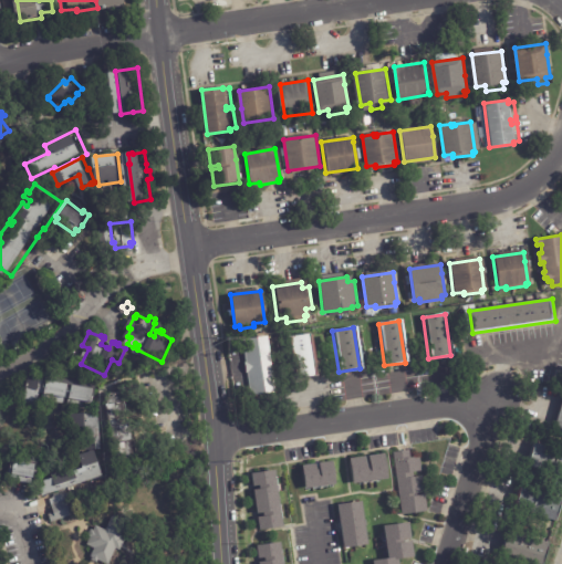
[(314,376),(292,379),(285,337),(308,334),(314,376)]
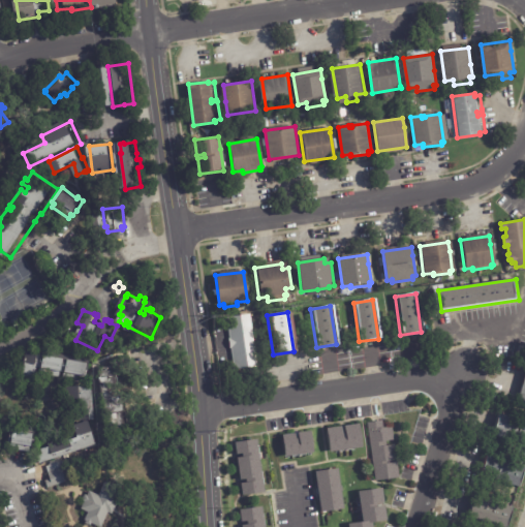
[(253,367),(236,370),(227,317),(244,315),(253,367)]
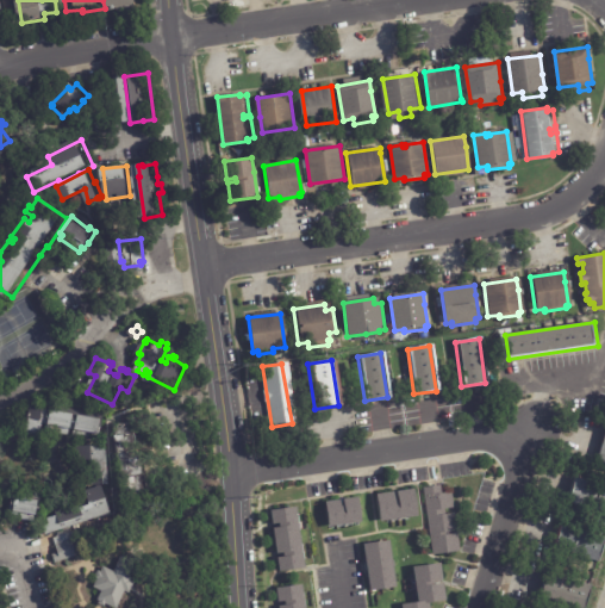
[(101,438),(73,433),(74,432),(51,429),(52,422),(48,422),(47,435),(31,433),(36,403),(57,407),(58,402),(110,410),(107,426),(106,425),(105,433),(101,432),(101,438)]
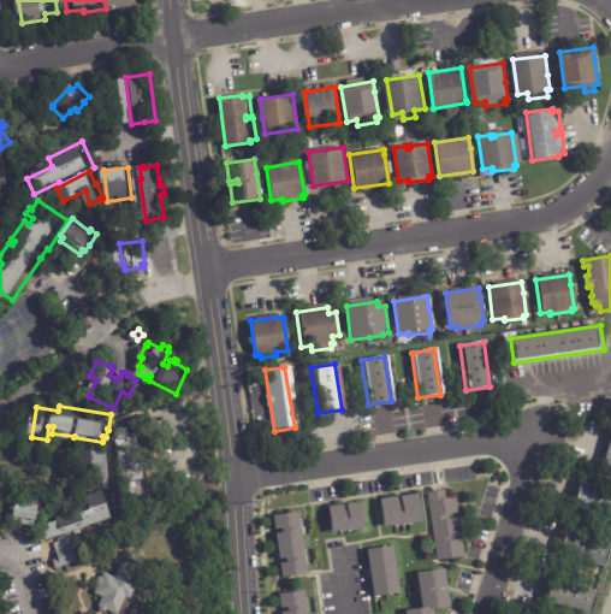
[(126,456),(124,437),(143,435),(146,454),(126,456)]
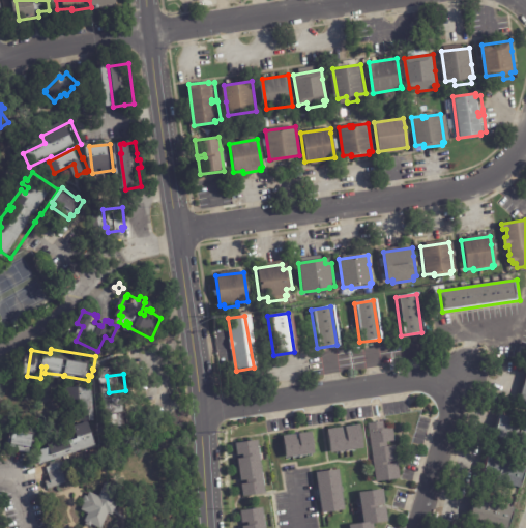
[(98,384),(100,418),(84,419),(83,409),(87,409),(86,397),(72,398),(72,385),(98,384)]
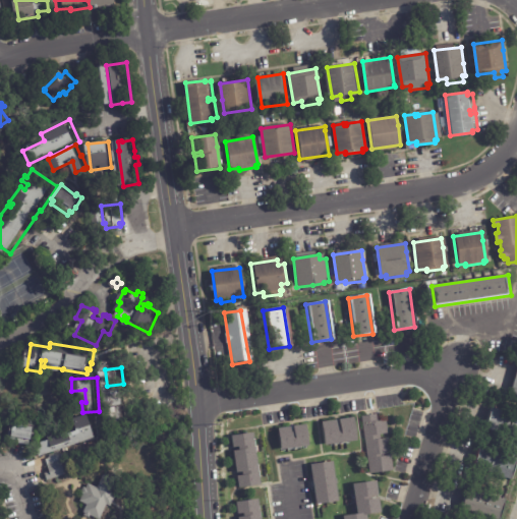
[(108,389),(126,386),(128,401),(110,404),(108,389)]
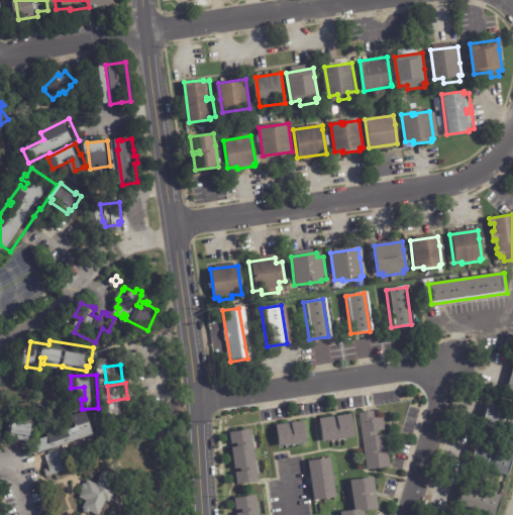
[(127,401),(130,422),(117,423),(114,403),(127,401)]
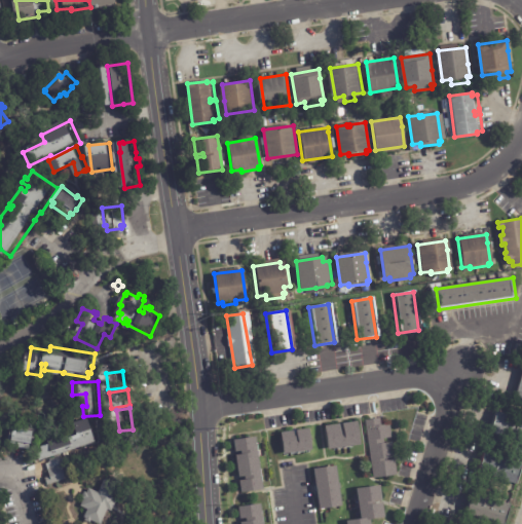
[(521,441),(492,432),(498,411),(521,418),(521,441)]
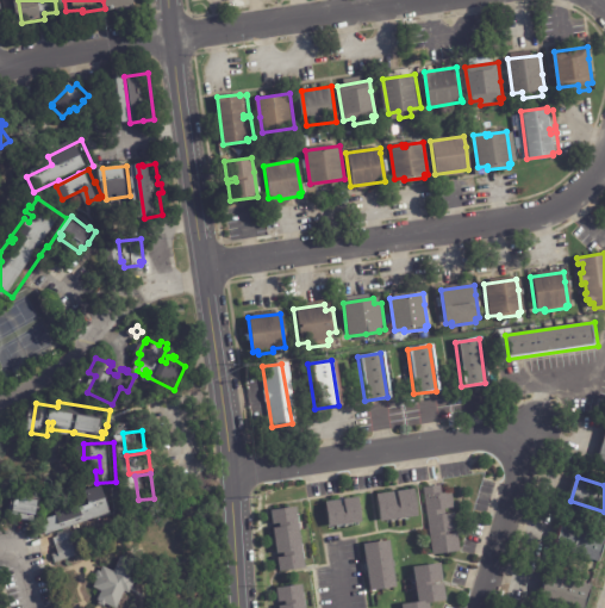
[(116,510),(50,533),(49,528),(50,528),(48,523),(54,522),(52,516),(61,513),(60,508),(69,506),(69,503),(82,498),(85,506),(94,502),(89,489),(106,483),(116,510)]
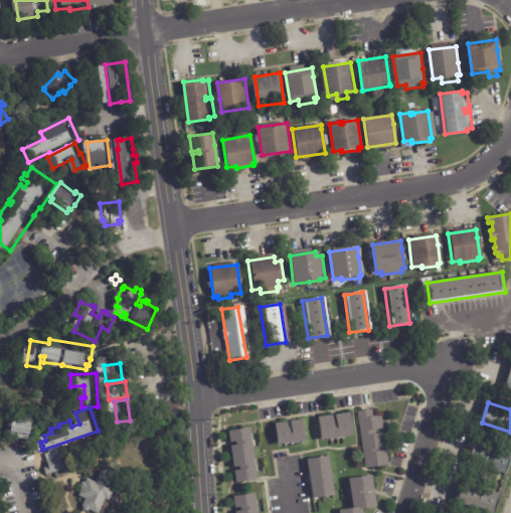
[(378,415),(382,414),(384,428),(377,430),(378,434),(385,433),(387,448),(381,449),(381,451),(387,450),(390,465),(369,469),(360,410),(374,408),(375,415),(378,415)]
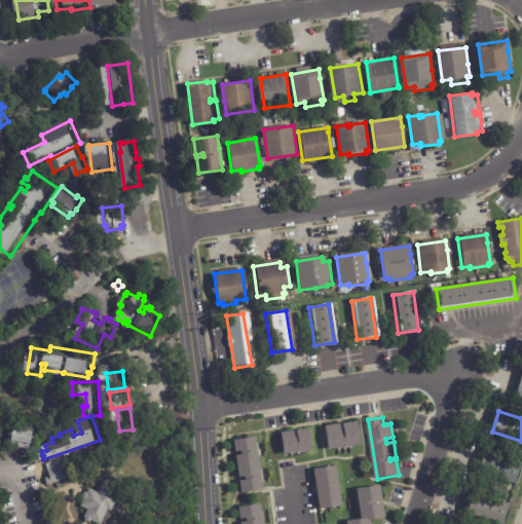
[(330,448),(327,424),(357,420),(361,444),(330,448)]
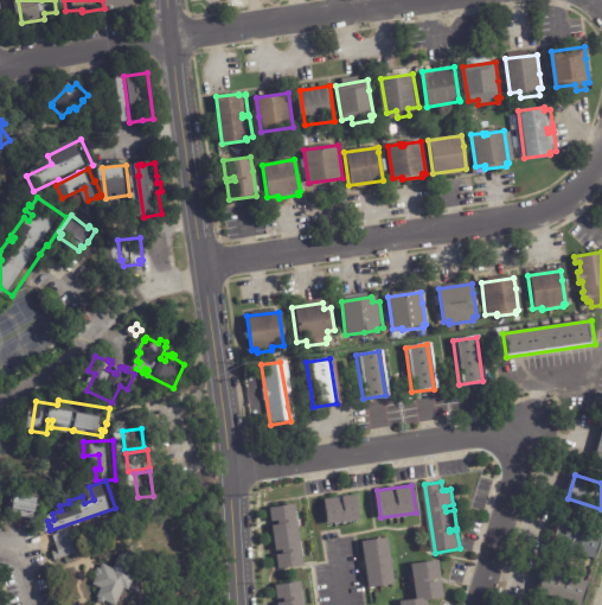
[(19,492),(42,495),(42,509),(18,507),(19,492)]
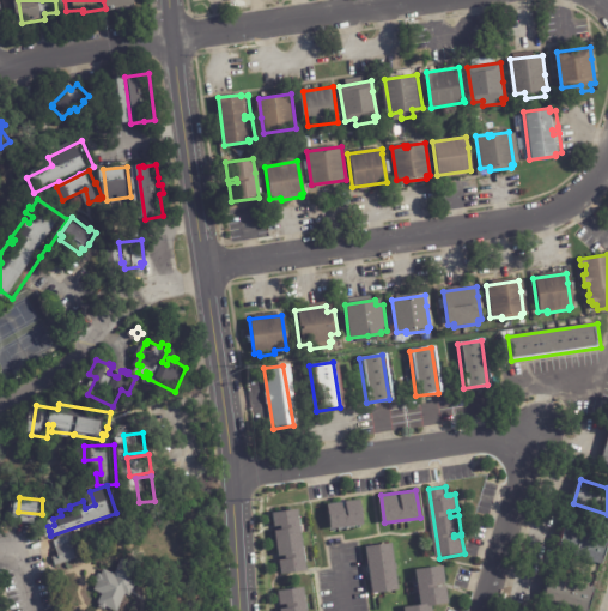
[(333,526),(330,501),(360,497),(363,522),(333,526)]
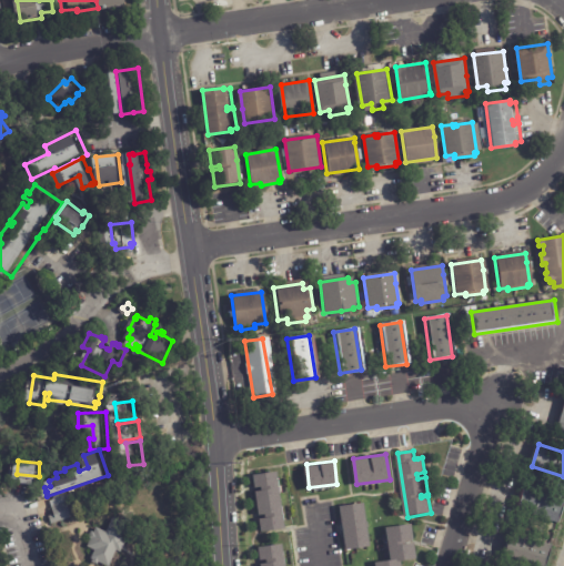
[(283,528),(283,529),(263,532),(262,518),(267,517),(267,514),(260,515),(258,491),(262,491),(262,486),(257,487),(255,474),(279,472),(283,528)]
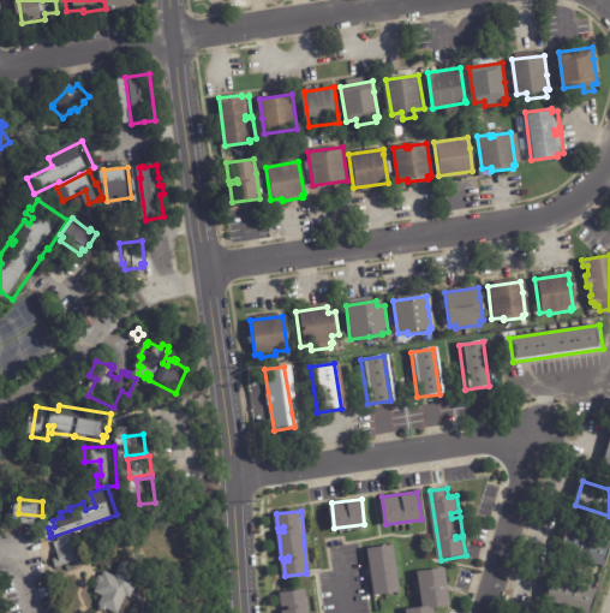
[(561,553),(567,533),(609,546),(609,551),(604,567),(561,553)]
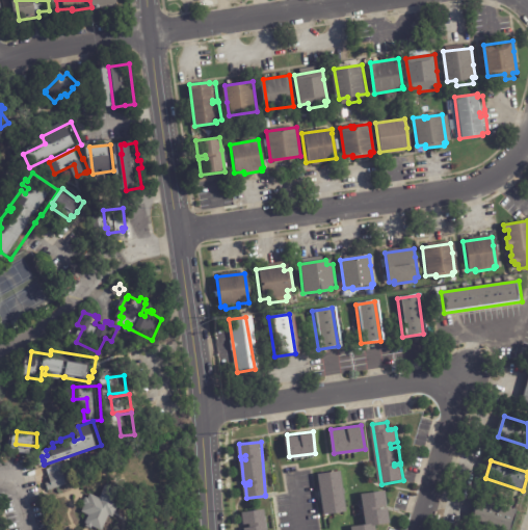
[(319,470),(340,467),(342,484),(343,484),(344,489),(343,489),(345,508),(324,510),(319,470)]
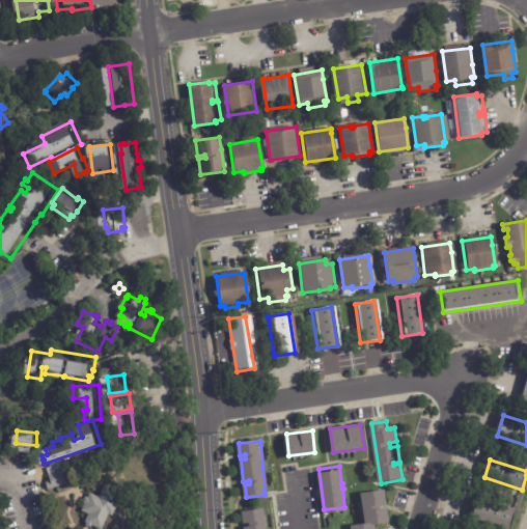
[(53,489),(51,481),(55,479),(53,473),(72,467),(77,480),(53,489)]
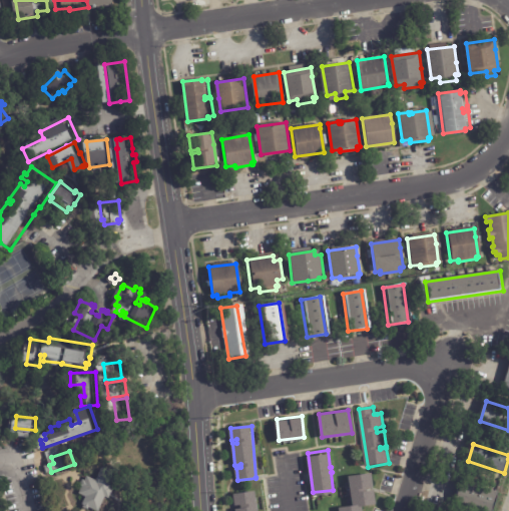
[(102,469),(120,475),(116,486),(111,496),(108,495),(102,510),(84,503),(89,495),(81,492),(84,484),(87,477),(89,474),(99,477),(102,469)]
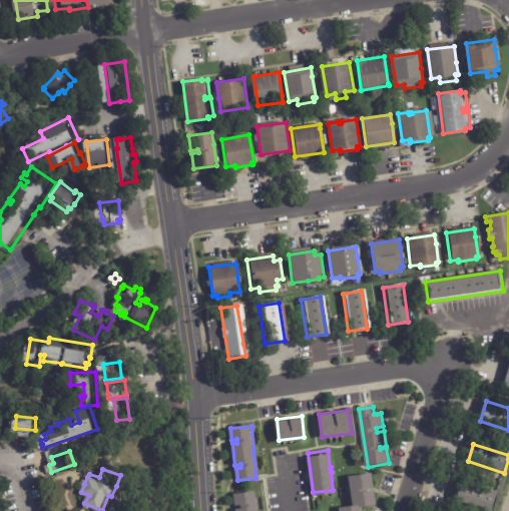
[(372,487),(372,488),(366,489),(366,491),(374,490),(375,505),(362,507),(362,510),(341,510),(341,508),(353,506),(349,476),(370,474),(372,487)]
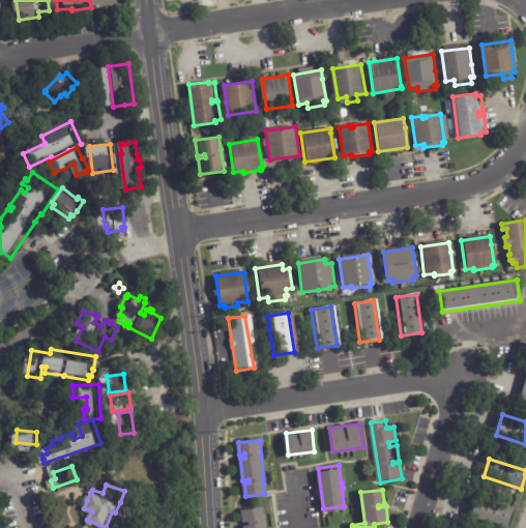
[(505,527),(472,518),(478,497),(516,509),(509,527),(505,527)]
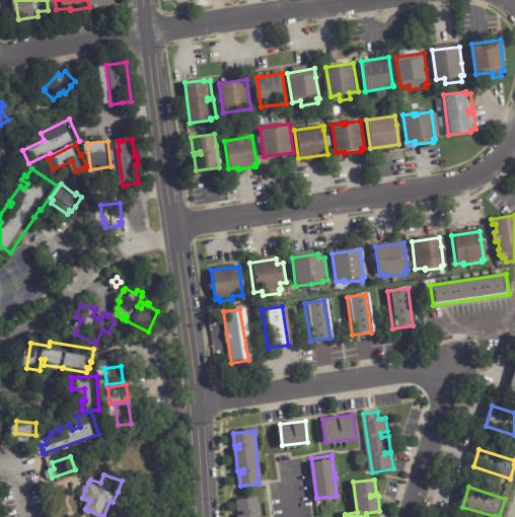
[(260,516),(240,516),(240,515),(244,514),(244,511),(239,511),(238,499),(259,497),(260,516)]
